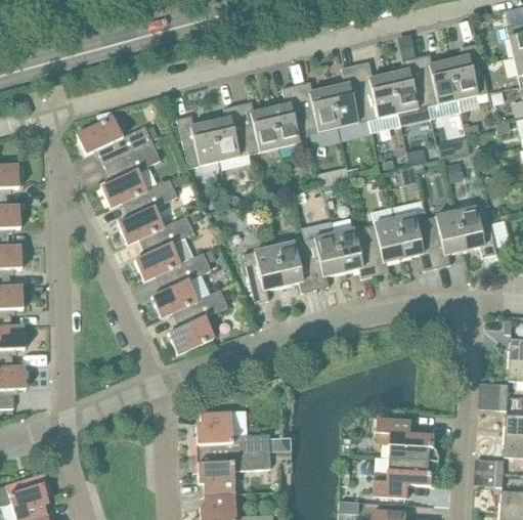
[(522,20),(506,25),(513,55),(522,53),(522,20)]
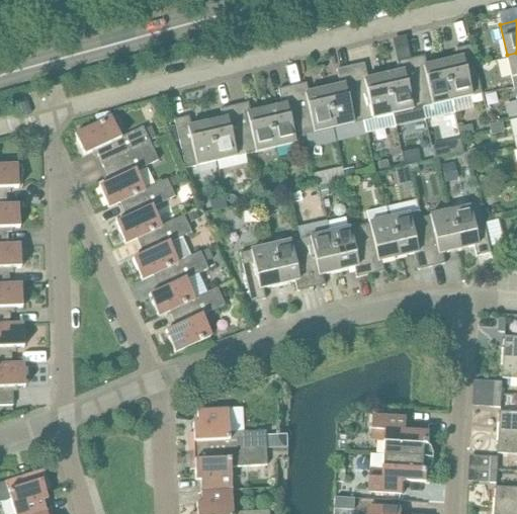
[(483,91),(476,63),(471,41),(456,46),(459,56),(443,59),(452,98),(483,91)]
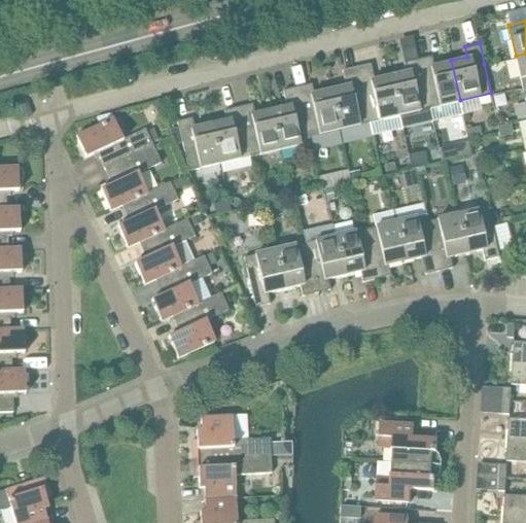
[(463,113),(460,100),(451,60),(434,64),(432,54),(418,57),(433,119),(433,120),(463,113)]
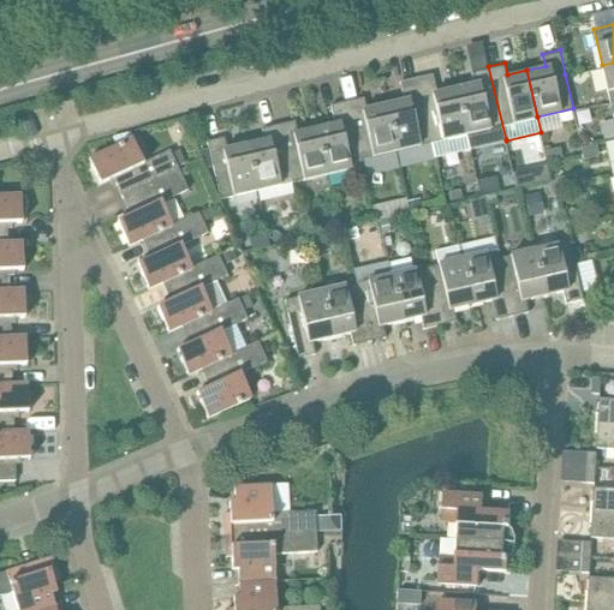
[(613,63),(602,65),(610,101),(613,100),(613,63)]
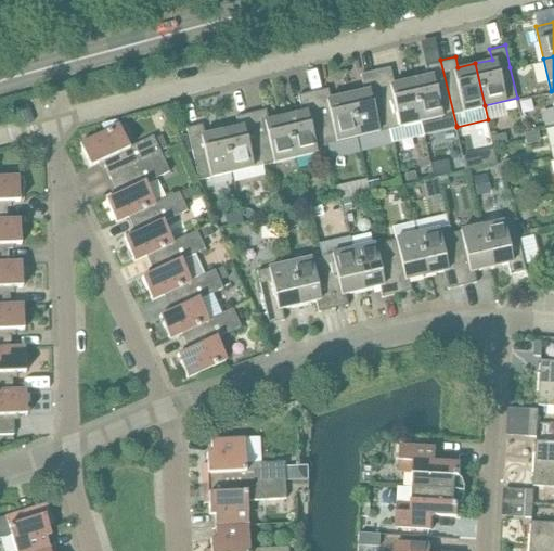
[(428,74),(412,78),(421,119),(424,133),(456,126),(440,60),(426,63),(428,74)]
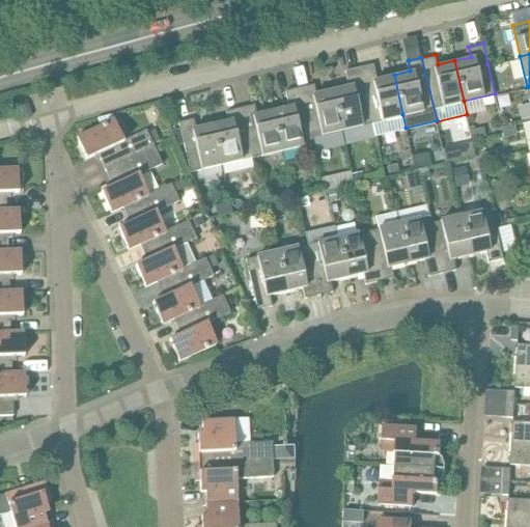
[(406,129),(406,128),(402,114),(394,75),(378,78),(373,61),(360,65),(372,121),(375,135),(406,129)]
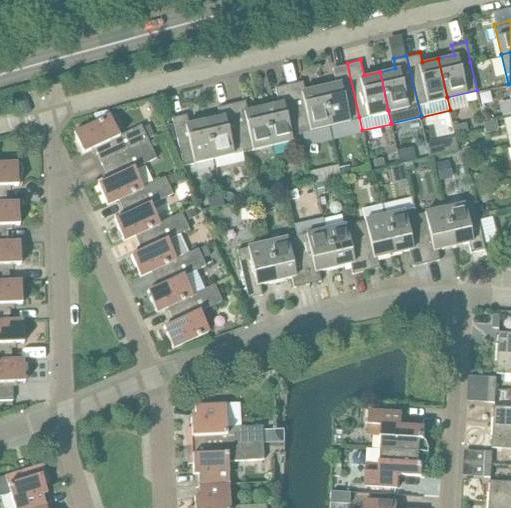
[(337,82),(321,85),(330,124),(359,117),(347,63),(333,66),(337,82)]
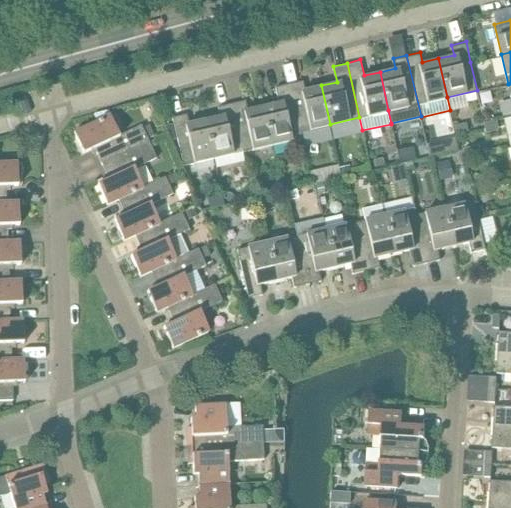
[(301,130),(330,124),(321,85),(306,89),(303,79),(289,82),(302,136),(303,136),(301,130)]
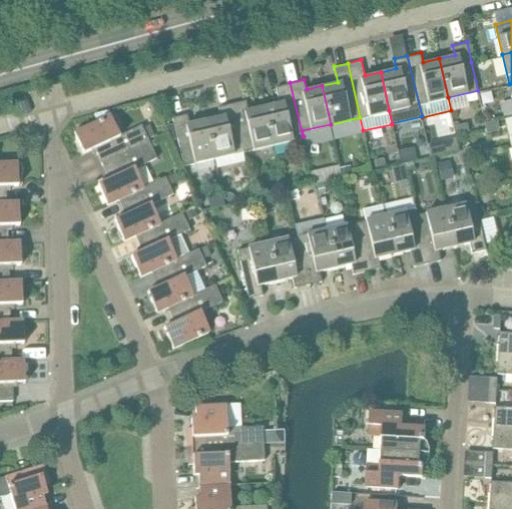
[(280,101),(265,105),(273,143),(303,136),(290,82),(276,85),(280,101)]
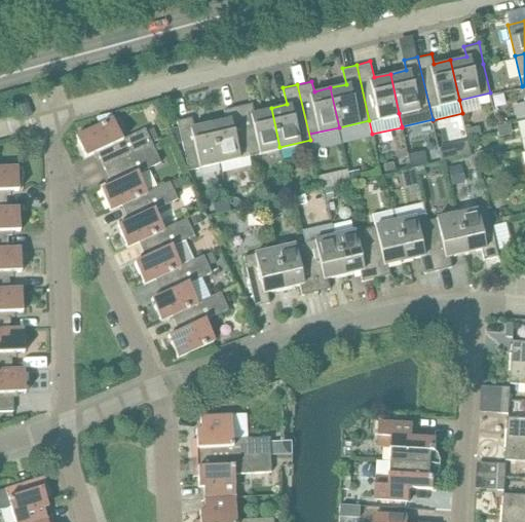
[(250,154),(279,147),(271,108),(255,111),(253,101),(238,104),(250,154)]
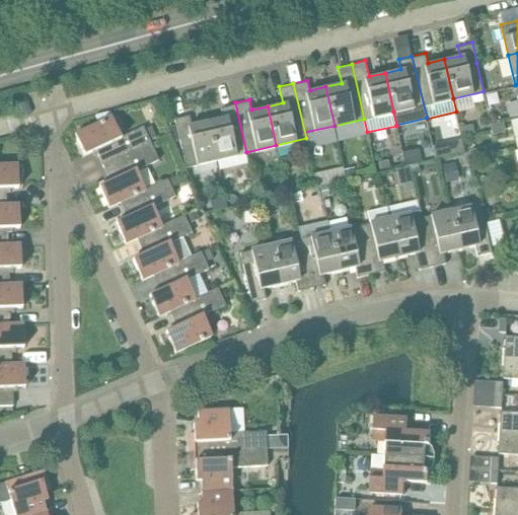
[(224,117),(208,120),(217,158),(246,152),(235,102),(221,105),(224,117)]
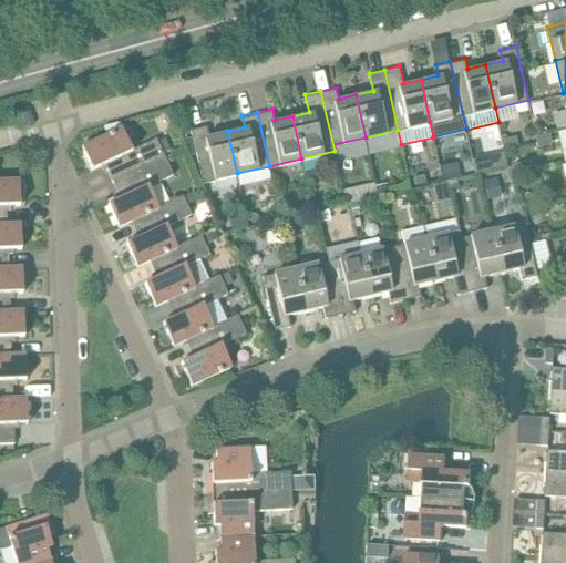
[(538,120),(533,121),(535,131),(543,130),(542,121),(538,120)]
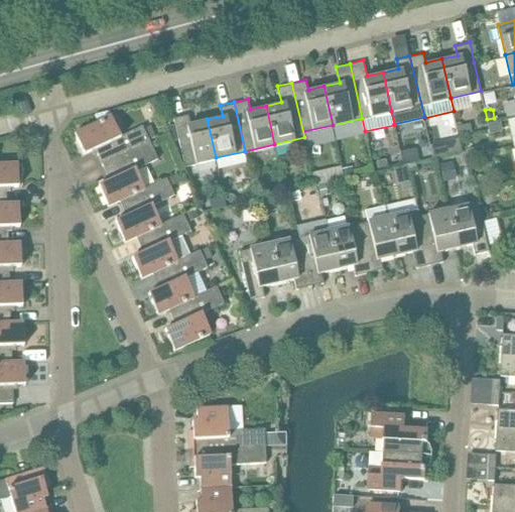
[(185,164),(216,157),(207,119),(191,123),(188,113),(174,116),(185,164)]
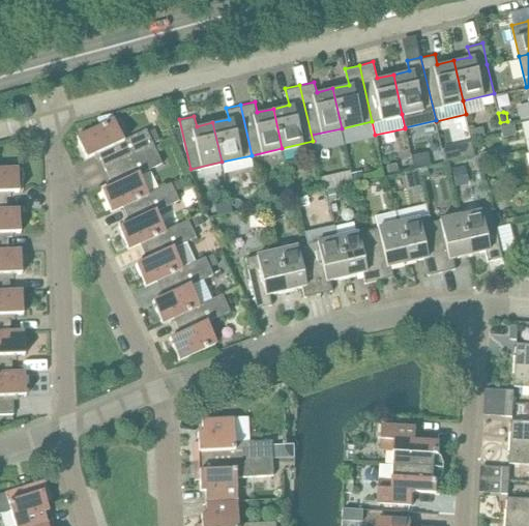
[(114,117),(77,135),(87,156),(98,151),(106,167),(154,144),(147,127),(123,138),(114,117)]
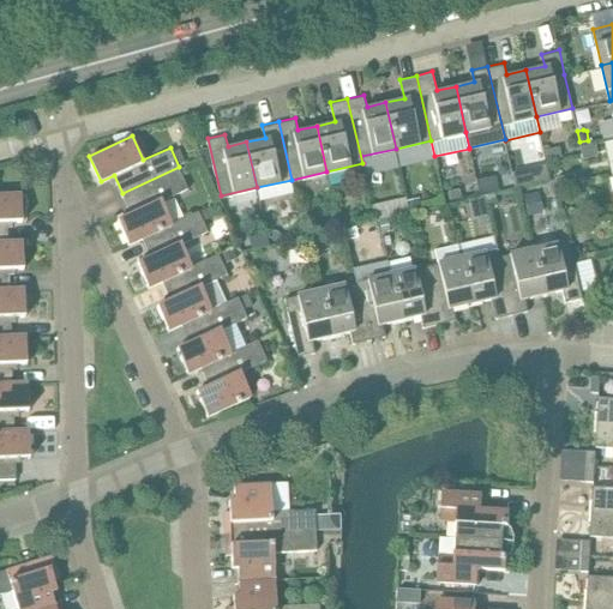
[(558,145),(544,149),(544,150),(546,160),(556,157),(560,156),(558,145)]
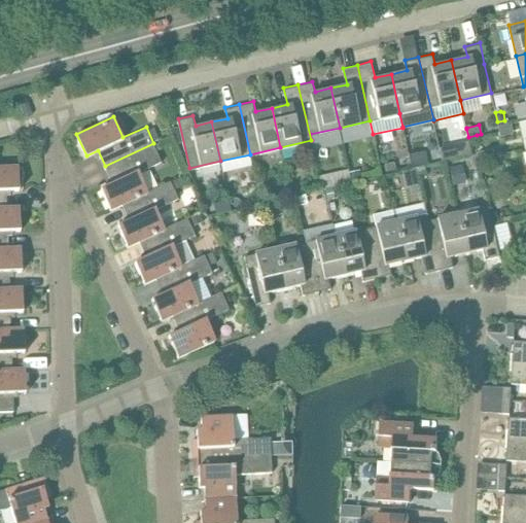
[(112,182),(101,187),(110,209),(123,204),(121,203),(148,190),(147,190),(139,171),(162,161),(153,143),(105,166),(112,182)]
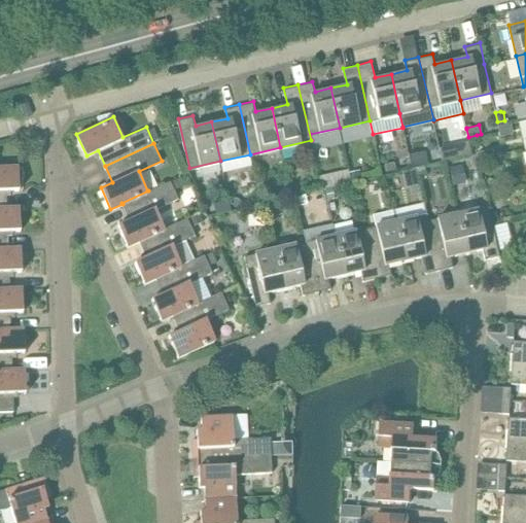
[(446,143),(439,145),(443,160),(445,159),(449,158),(446,143)]
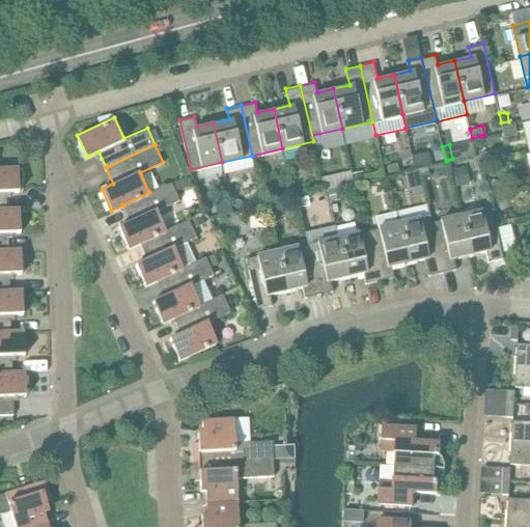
[(493,148),(479,151),(480,153),(482,162),(496,159),(493,148)]
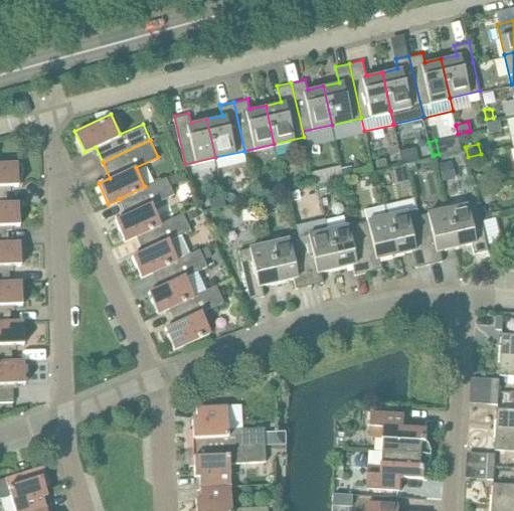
[(419,159),(416,146),(399,150),(402,163),(419,159)]
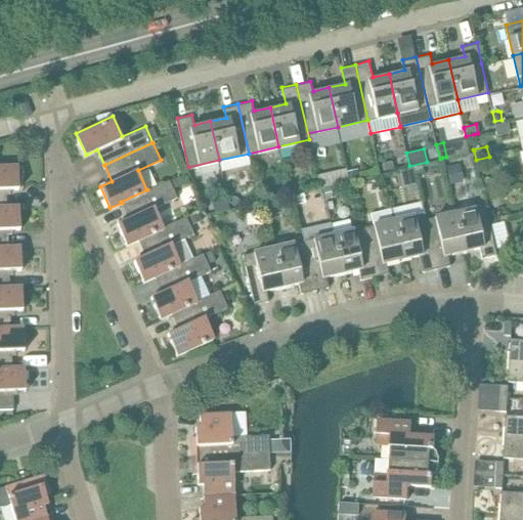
[(392,159),(382,161),(384,170),(394,167),(392,159)]
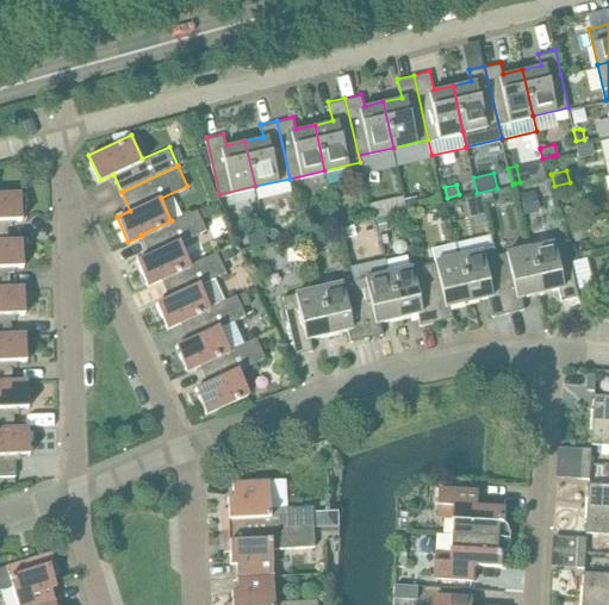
[(533,188),(521,192),(524,212),(538,209),(533,188)]
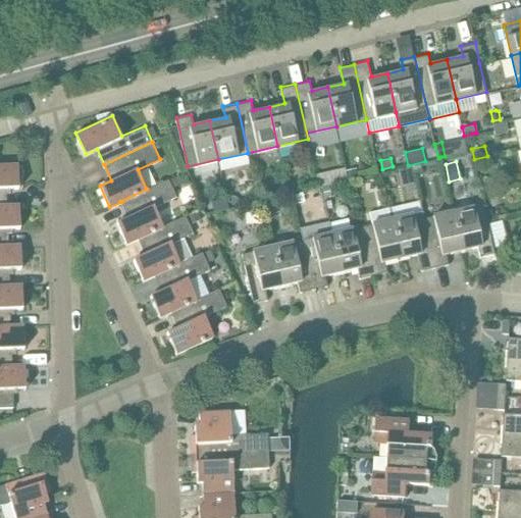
[(0,204),(7,204),(6,187),(19,187),(18,163),(0,163),(0,204)]
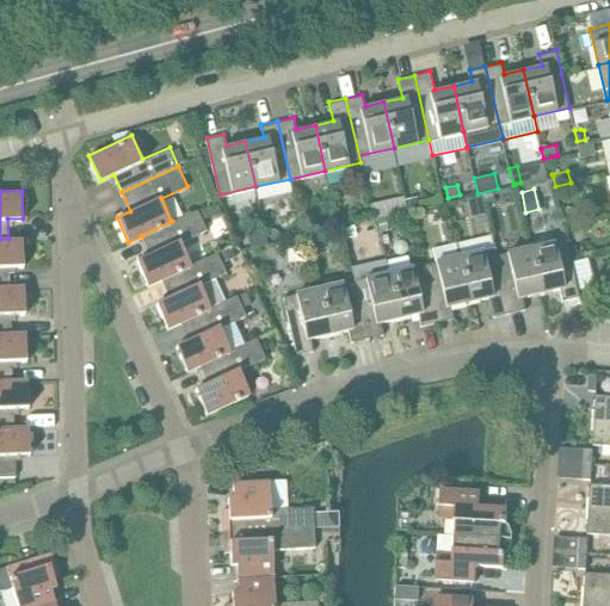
[(419,196),(406,198),(408,209),(421,206),(419,196)]
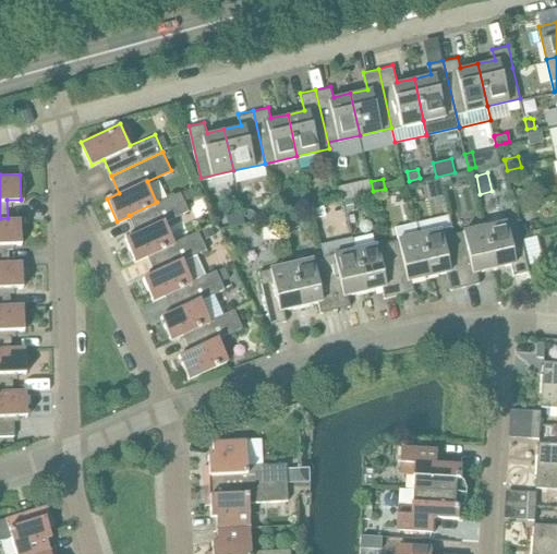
[(338,183),(341,199),(344,197),(352,196),(349,181),(338,183)]
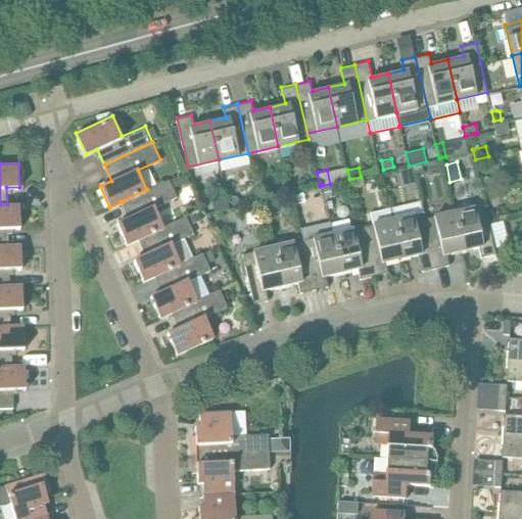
[(129,217),(116,223),(127,244),(138,238),(163,226),(163,225),(154,206),(177,195),(169,178),(146,189),(147,189),(121,201),(122,202),(129,217)]
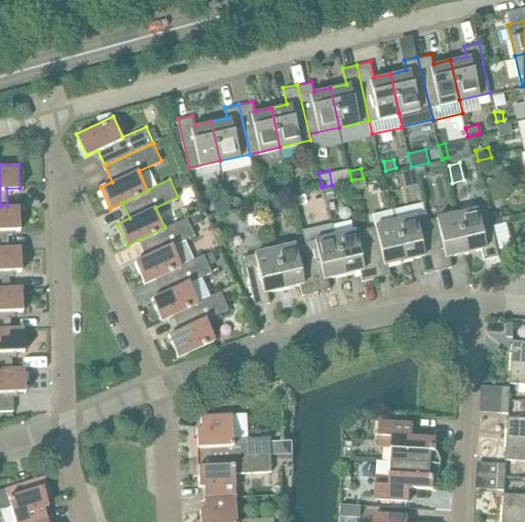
[(494,180),(483,182),(485,190),(496,187),(494,180)]
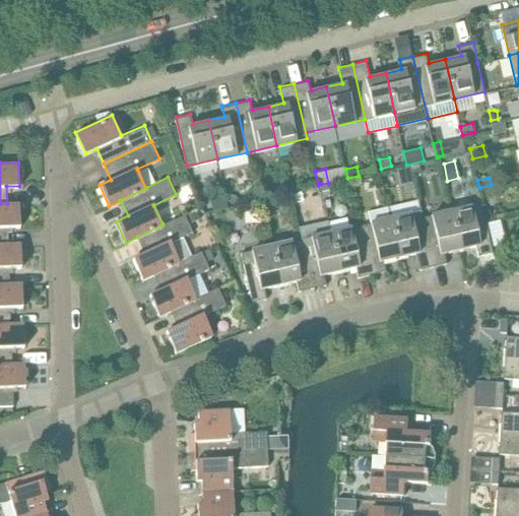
[(413,181),(404,183),(406,191),(414,189),(413,181)]
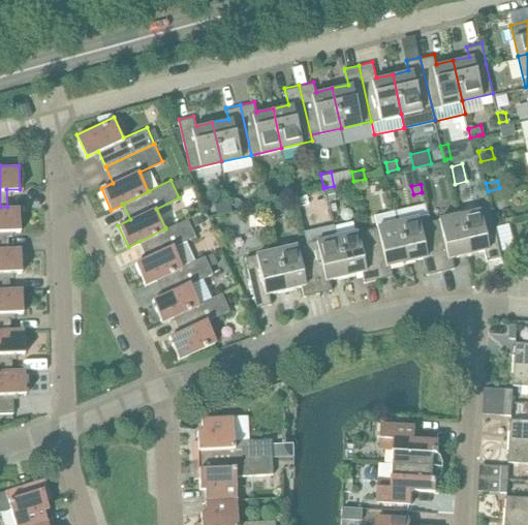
[(334,186),(327,187),(329,197),(337,196),(334,186)]
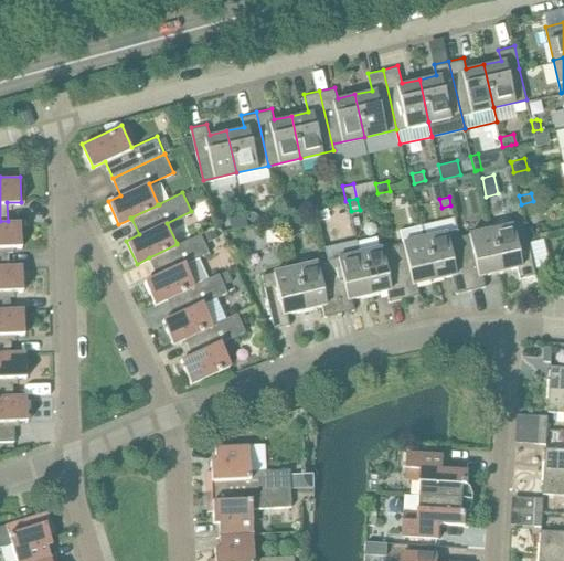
[(251,209),(247,217),(254,220),(258,212),(251,209)]
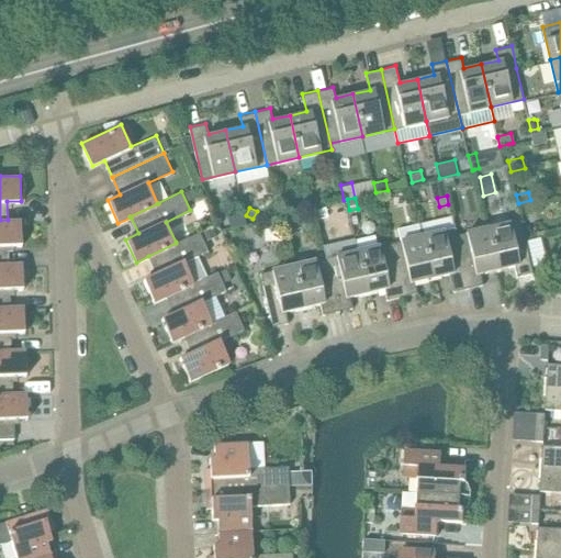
[(451,214),(419,222),(423,234),(433,276),(449,272),(453,290),(469,287),(455,227),(451,214)]
